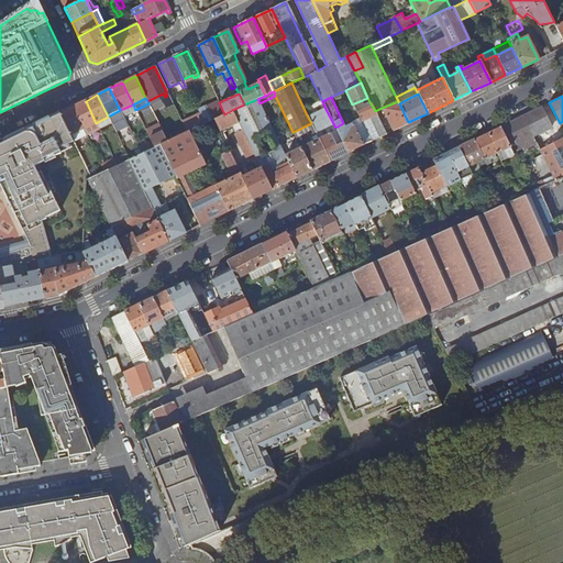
[(361,121),(376,114),(375,111),(367,98),(352,105),(360,118),(361,121)]
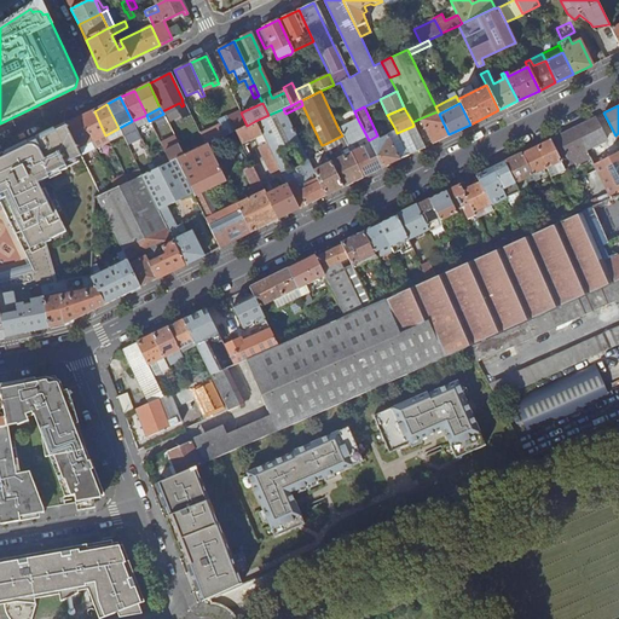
[(298,209),(324,196),(313,172),(285,114),(283,109),(268,115),(255,121),(278,168),(285,184),(298,209)]
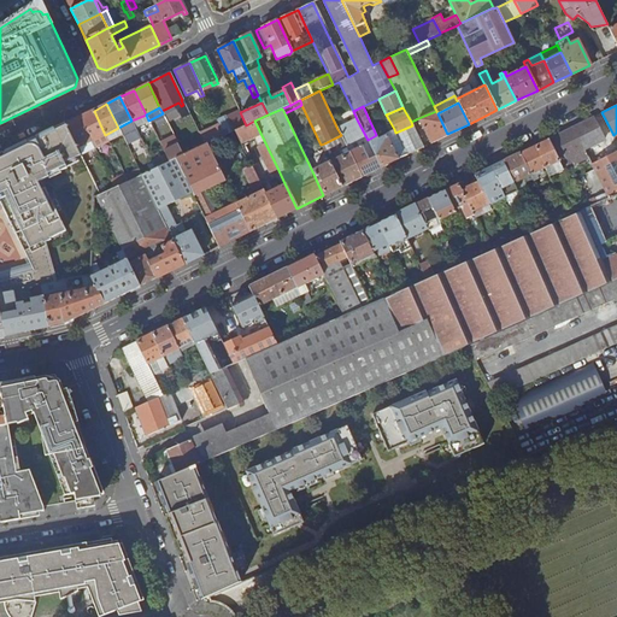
[(94,111),(80,117),(92,141),(105,135),(94,111)]
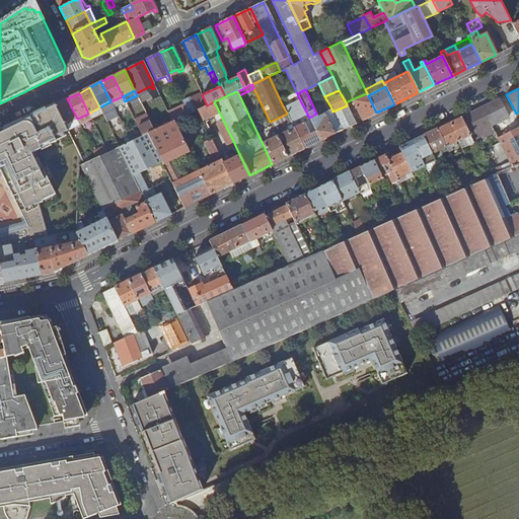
[(361,121),(376,113),(368,95),(367,93),(352,99),(361,121)]
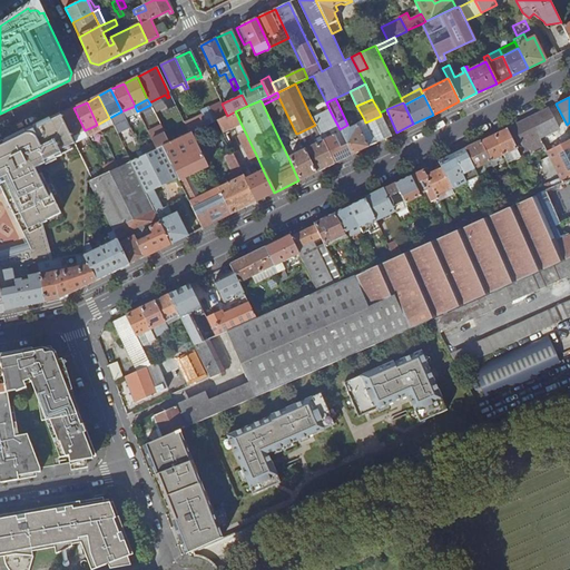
[(207,108),(200,112),(204,120),(207,126),(216,121),(216,120),(227,116),(222,104),(208,109),(207,108)]
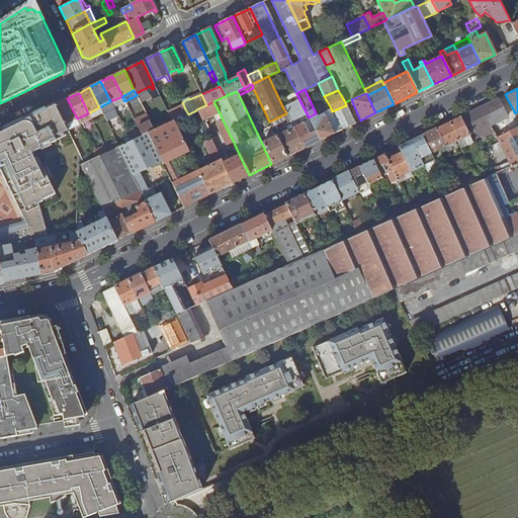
[(110,101),(113,107),(124,101),(122,96),(110,101)]
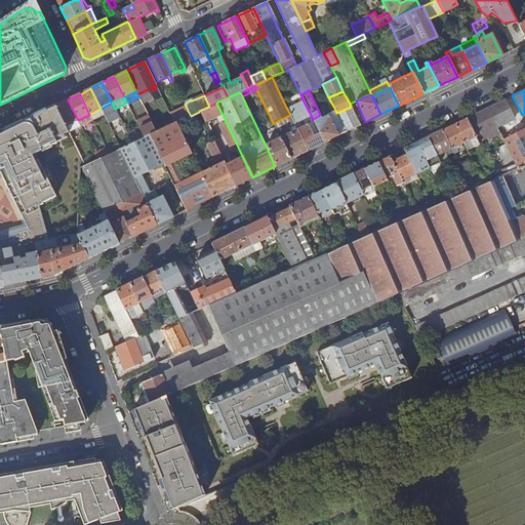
[(514,117),(505,98),(487,108),(499,133),(508,149),(515,164),(510,166),(512,170),(524,163),(524,128),(515,133),(512,127),(503,131),(499,124),(514,117)]
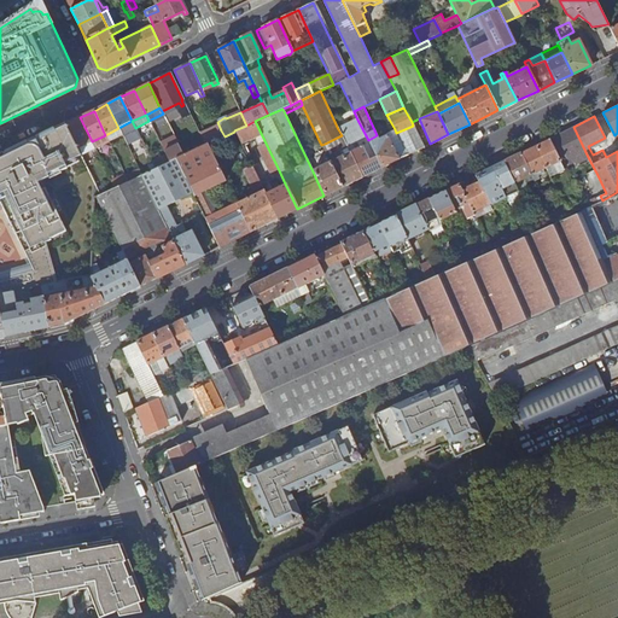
[(80,117),(66,124),(77,149),(92,141),(80,117)]
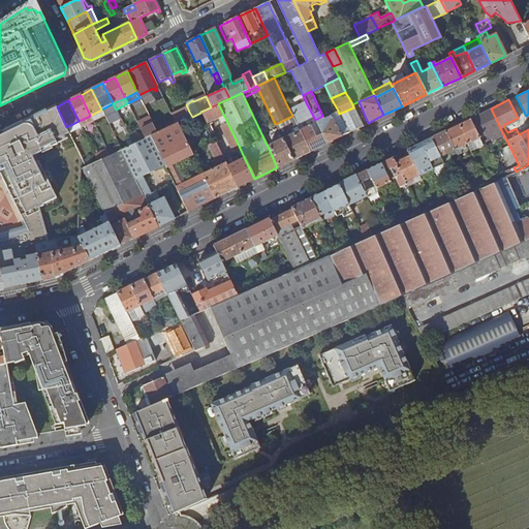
[(310,152),(327,144),(316,122),(315,120),(306,102),(289,111),(292,116),(300,130),(310,152)]
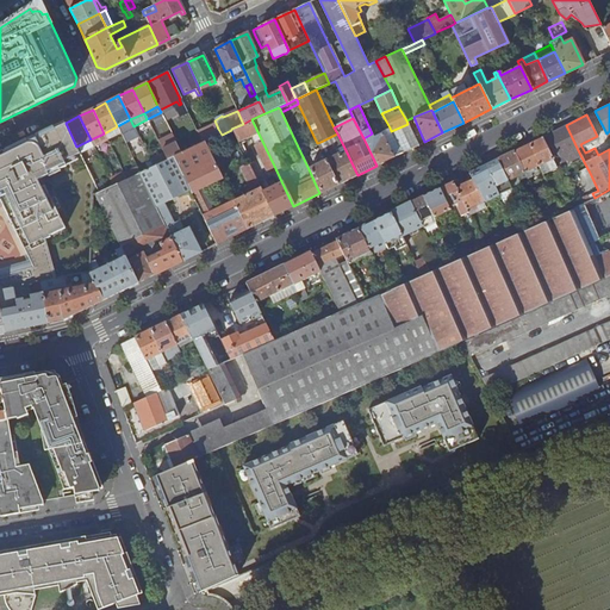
[(117,126),(120,132),(134,126),(130,119),(117,126)]
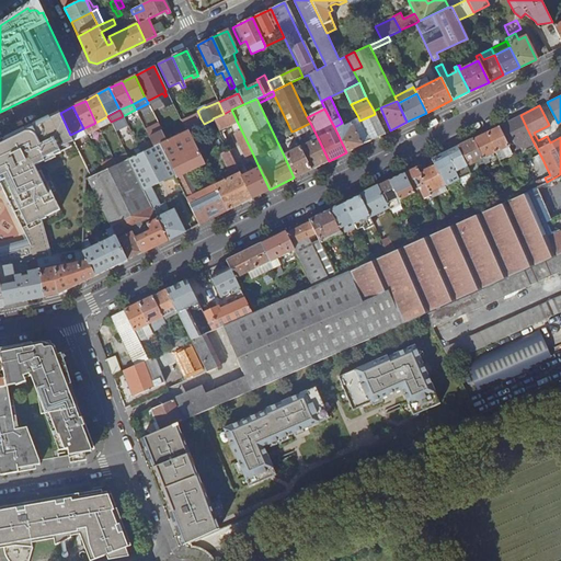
[(244,156),(252,152),(231,110),(224,114),(213,118),(213,119),(219,133),(230,127),(244,156)]
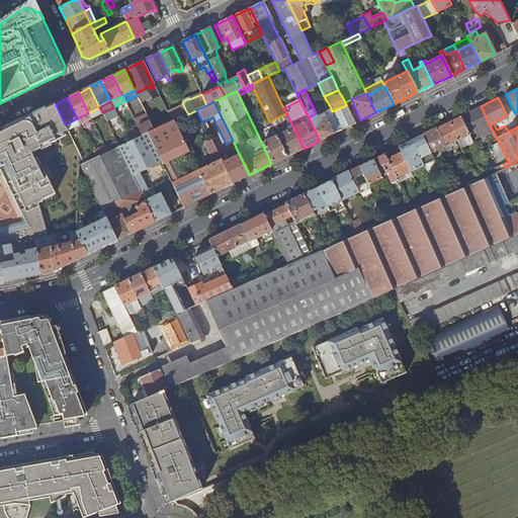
[(0,246),(47,237),(36,201),(41,199),(41,200),(55,194),(34,152),(40,149),(39,147),(49,143),(50,145),(56,142),(54,138),(68,131),(55,104),(14,124),(16,128),(7,133),(5,128),(2,131),(0,131),(0,171),(2,171),(27,224),(0,232),(0,246)]
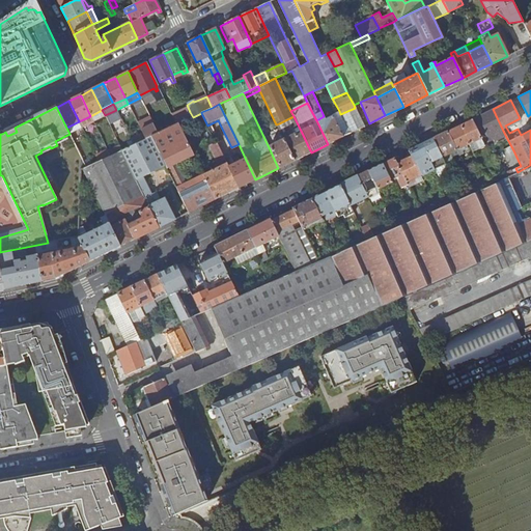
[(350,133),(364,127),(355,108),(340,114),(350,133)]
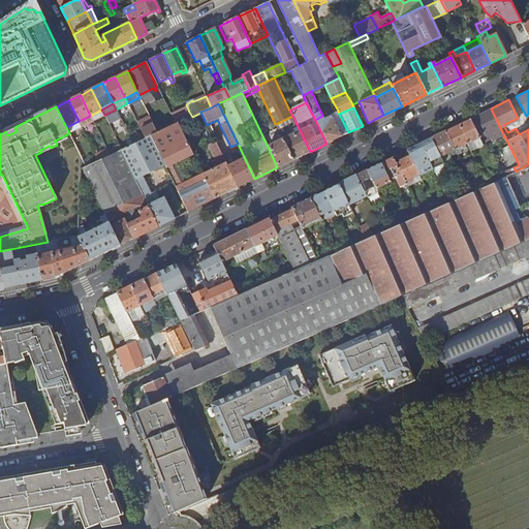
[(503,134),(491,109),(469,119),(481,143),(492,137),(492,139),(503,134)]
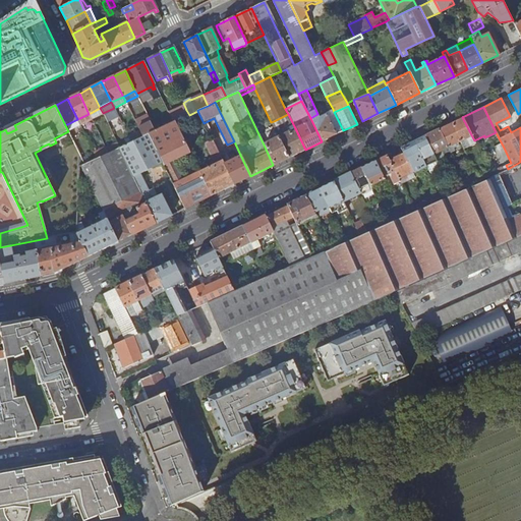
[(100,108),(89,114),(92,119),(103,114),(103,113),(100,108)]
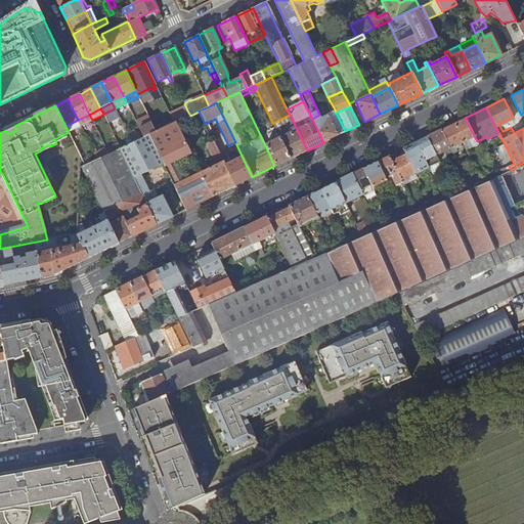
[(338,135),(345,131),(336,113),(335,110),(328,114),(338,135)]
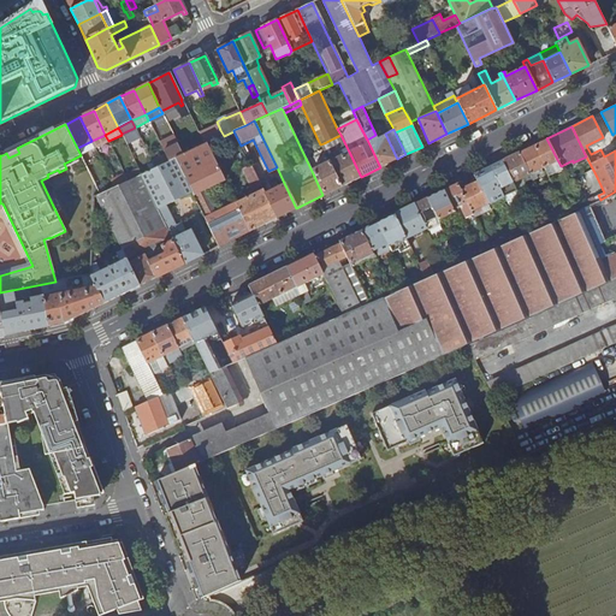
[(201,138),(205,144),(206,143),(206,144),(213,141),(224,136),(220,130),(201,138)]
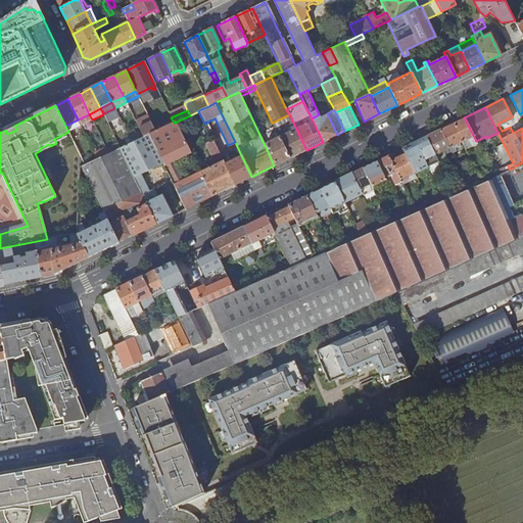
[(323,142),(337,135),(327,113),(313,121),(323,142)]
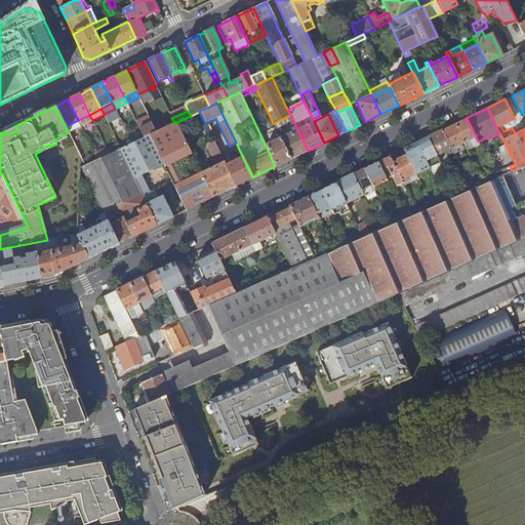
[(89,115),(78,120),(81,126),(92,120),(89,115)]
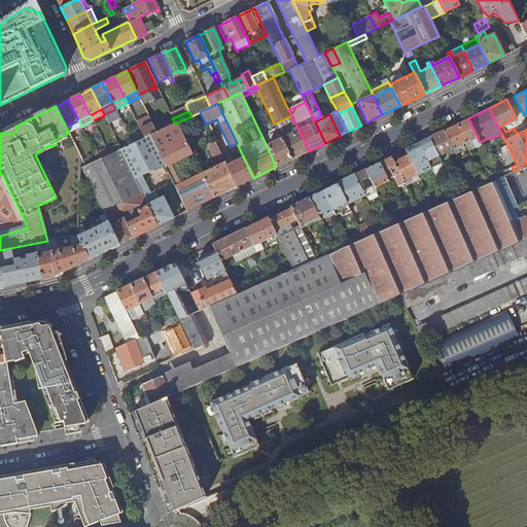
[(480,142),(467,118),(456,124),(466,143),(472,140),(476,147),(481,145),(480,142)]
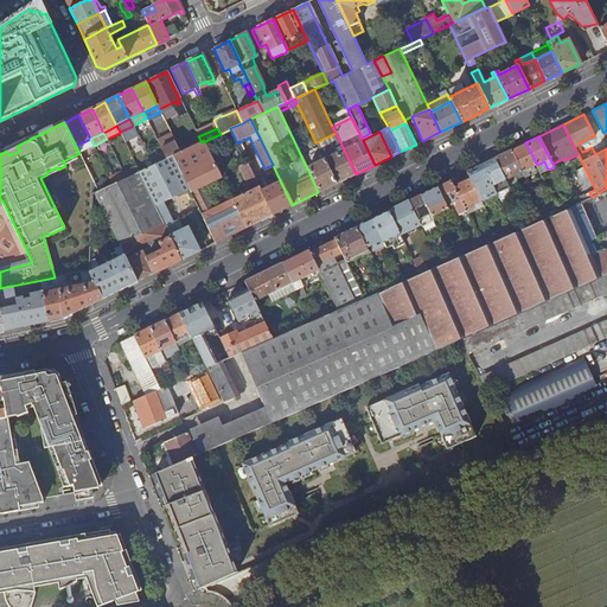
[(90,139),(76,146),(80,152),(94,146),(90,139)]
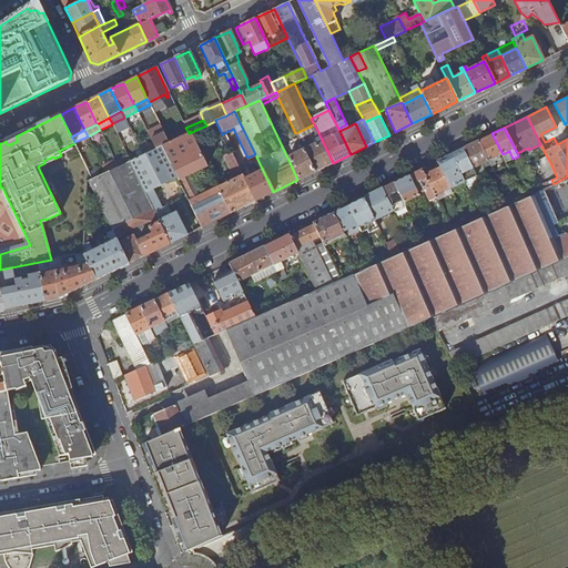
[(196,130),(190,133),(196,145),(203,142),(196,130)]
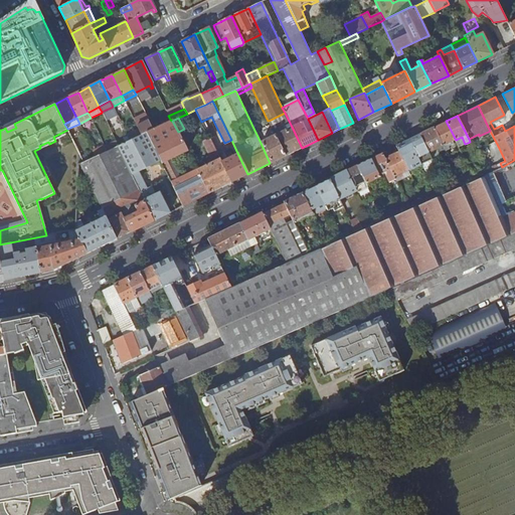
[(170,159),(187,151),(178,132),(172,121),(172,120),(171,121),(153,129),(147,132),(161,161),(162,163),(170,159)]
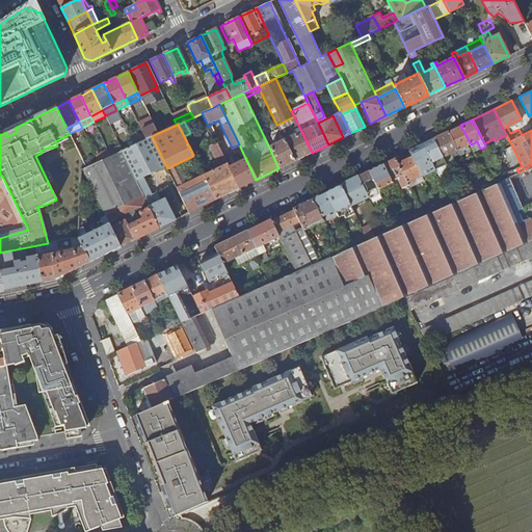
[(142,133),(145,139),(152,136),(158,133),(153,125),(141,130),(142,133)]
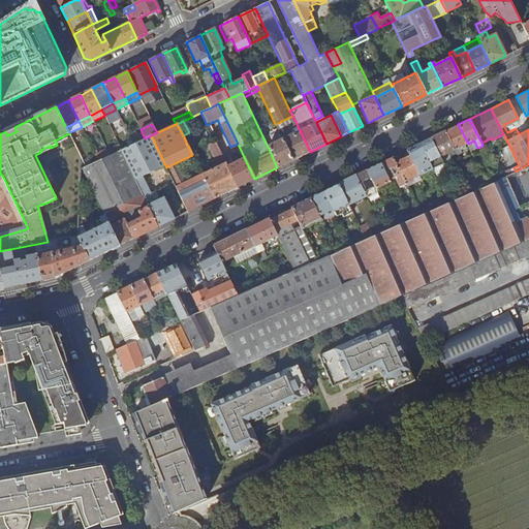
[(468,144),(458,124),(445,130),(456,150),(465,145),(468,144)]
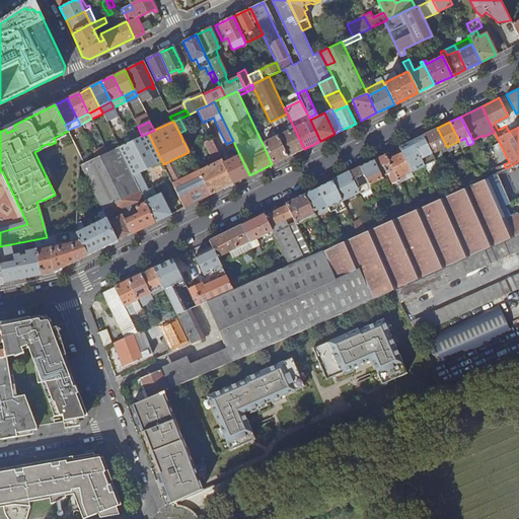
[(287,157),(304,149),(294,128),(288,131),(285,127),(280,129),(282,134),(277,136),(277,137),(287,157)]
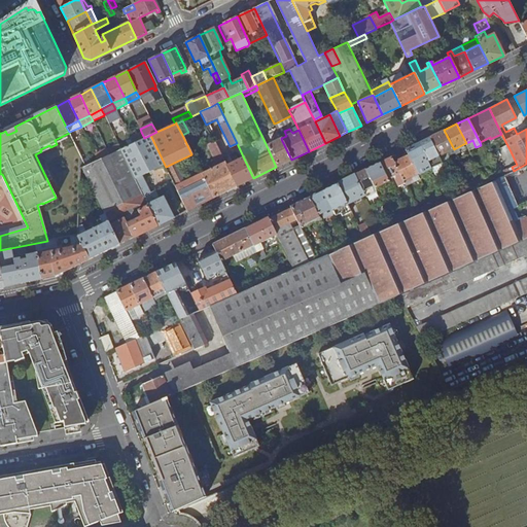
[(454,149),(444,130),(430,137),(443,163),(451,159),(448,152),(454,149)]
